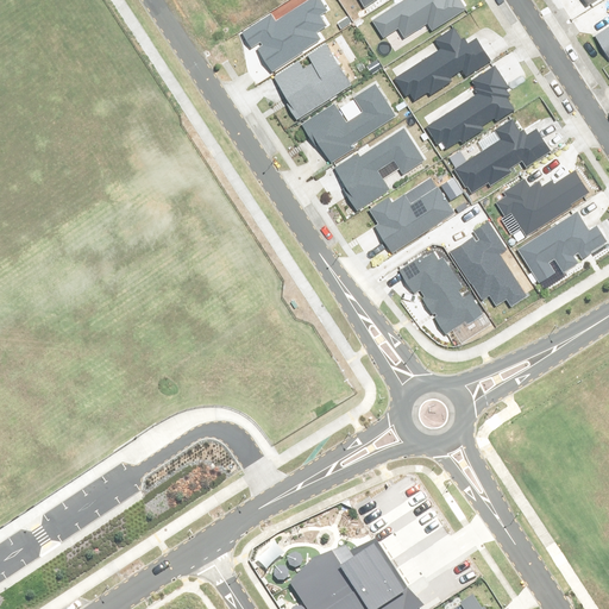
[(270,14),(243,33),(269,71),(318,38),(314,33),(325,26),(318,14),(325,10),(318,0),(309,0),(276,23),(270,14)]
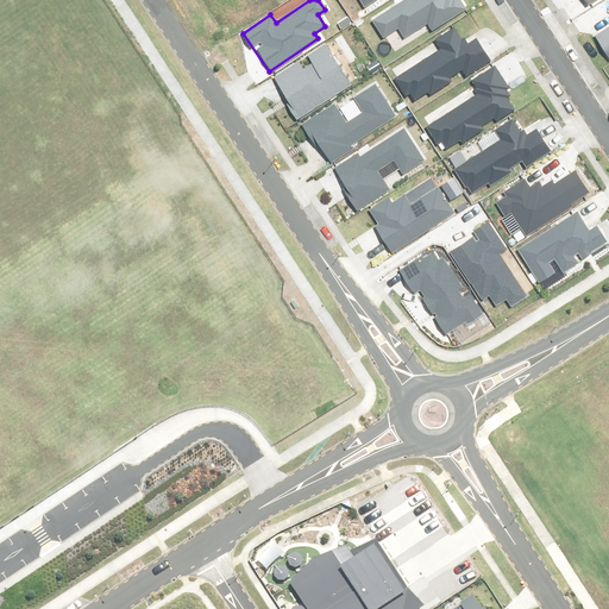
[(401,0),(372,20),(384,38),(400,27),(406,36),(429,20),(434,29),(464,8),(458,0),(401,0)]
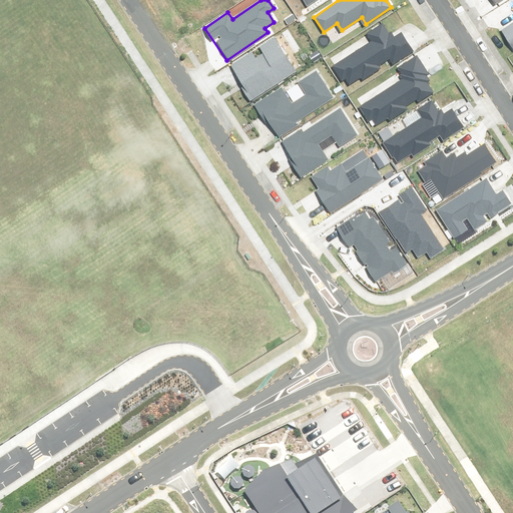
[(512,21),(501,29),(512,46),(512,21)]
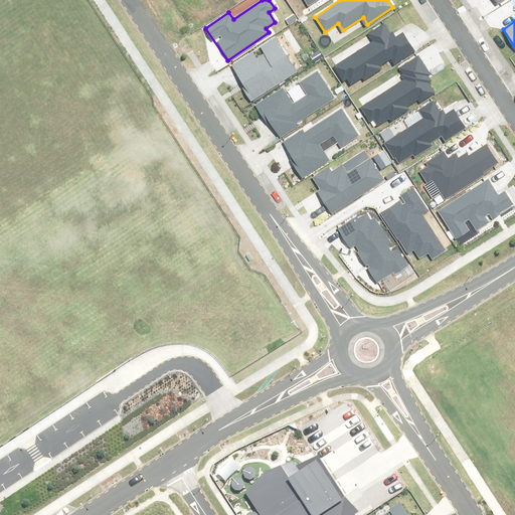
[(350,89),(363,79),(365,83),(380,72),(378,69),(394,59),(396,62),(414,51),(403,34),(394,39),(384,24),(369,34),(374,41),(335,66),(350,89)]
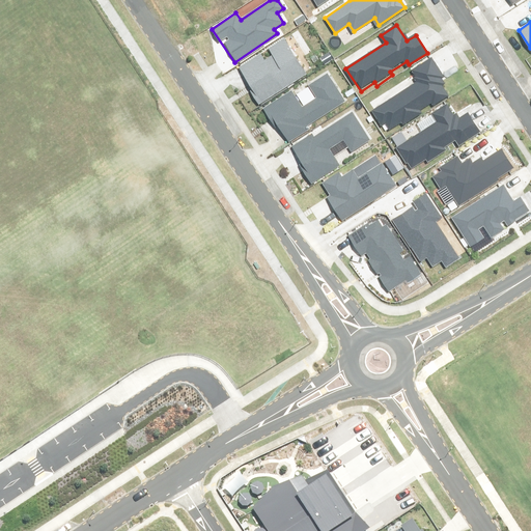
[(281,38),(240,66),(256,91),(252,93),(259,105),(305,74),(281,38)]
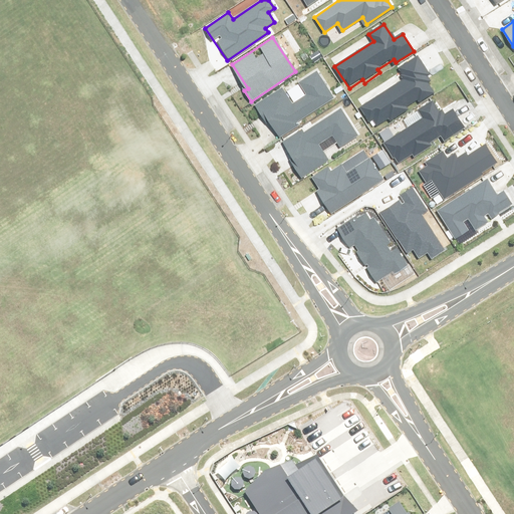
[(401,73),(405,80),(363,105),(366,110),(362,112),(370,125),(374,122),(378,129),(391,121),(392,123),(408,113),(405,110),(417,103),(419,106),(436,96),(427,81),(430,79),(427,75),(429,74),(418,55),(401,66),(404,71),(401,73)]
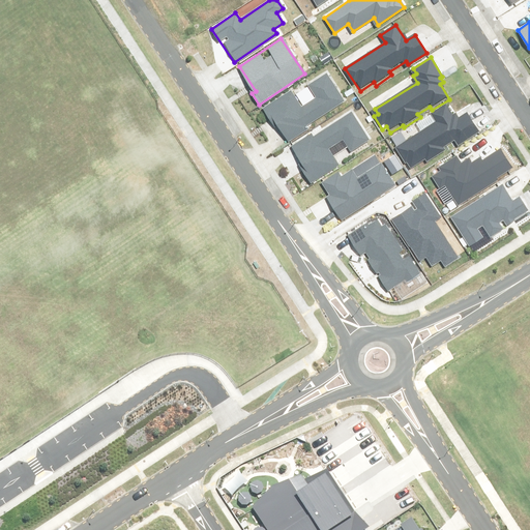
[(289,90),(263,108),(269,118),(273,115),(288,137),(343,99),(325,75),(293,96),(289,90)]
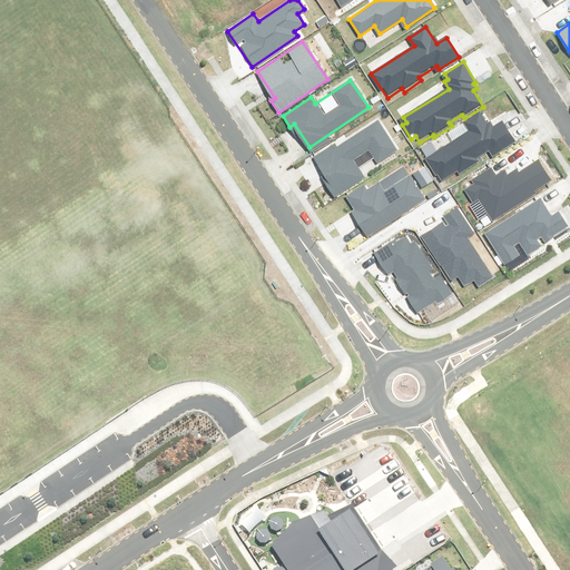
[(469,129),(426,158),(441,179),(458,168),(460,170),(489,150),(492,156),(513,143),(501,125),(492,130),(480,112),(464,123),(469,129)]
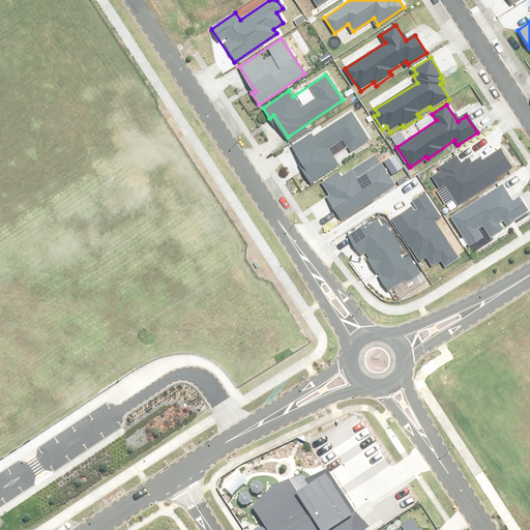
[(310,135),(291,147),(306,169),(302,172),(310,182),(339,163),(329,149),(343,140),(351,150),(369,139),(350,112),(312,138),(310,135)]
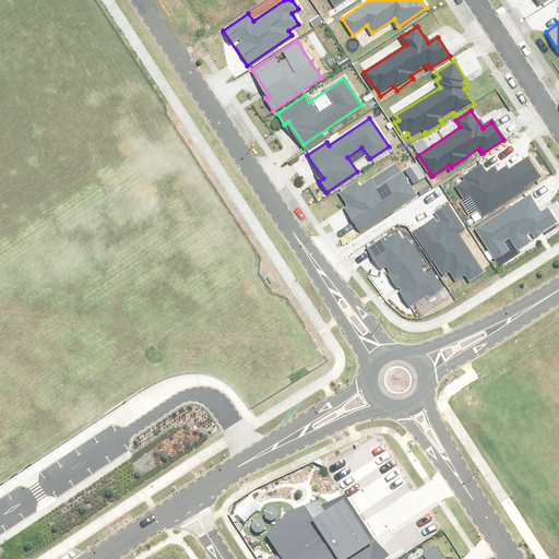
[(527,156),(509,169),(507,166),(498,171),(495,167),(488,171),(483,165),(463,177),(466,181),(455,188),(464,202),(471,199),(483,217),(543,179),(527,156)]
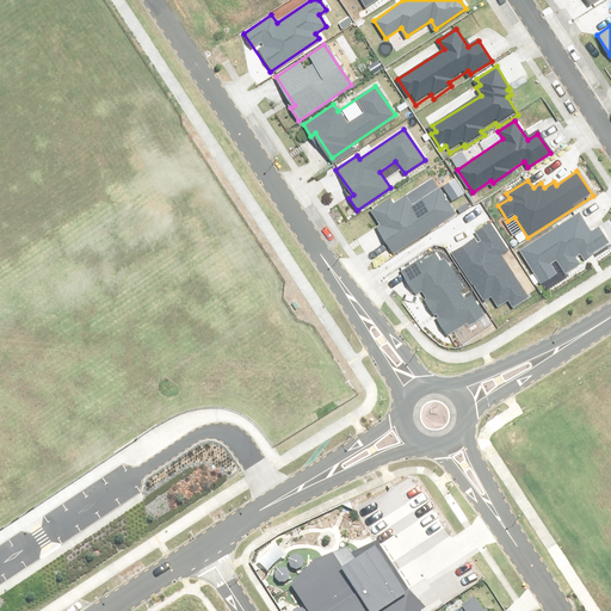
[(454,177),(442,185),(452,199),(464,192),(454,177)]
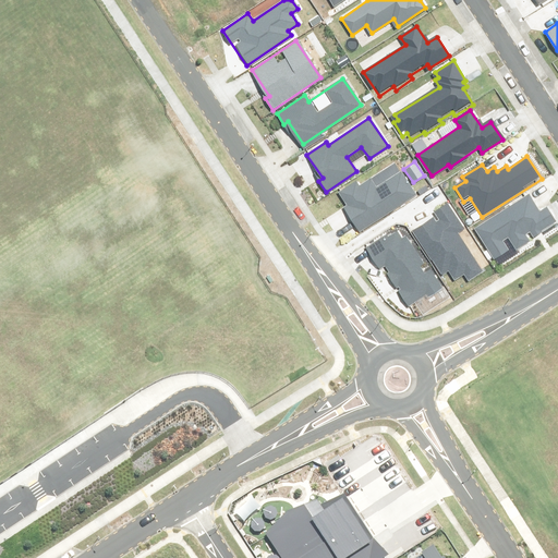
[(416,195),(401,172),(377,189),(371,180),(361,186),(358,182),(340,194),(348,206),(346,208),(361,232),(416,195)]
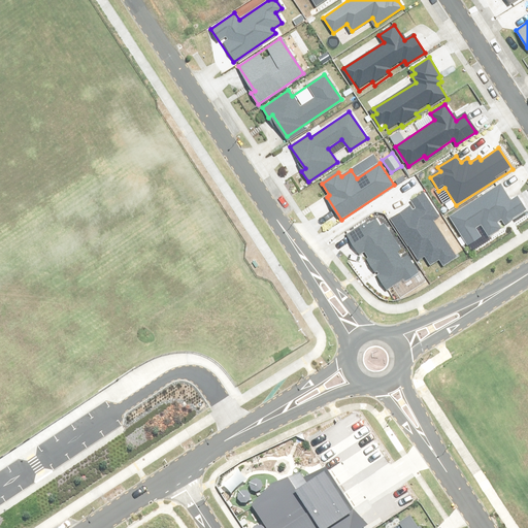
[(510,201),(501,186),(451,216),(469,246),(501,227),(497,221),(502,219),(505,223),(526,210),(518,196),(510,201)]
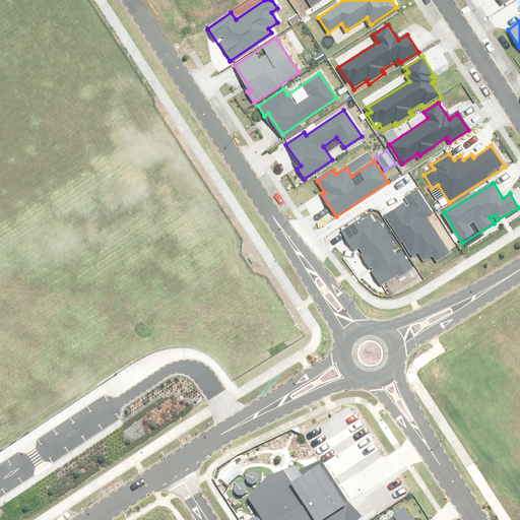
[(431,213),(415,189),(403,197),(406,203),(387,214),(411,256),(417,253),(423,263),(433,257),(435,259),(446,252),(425,216),(431,213)]
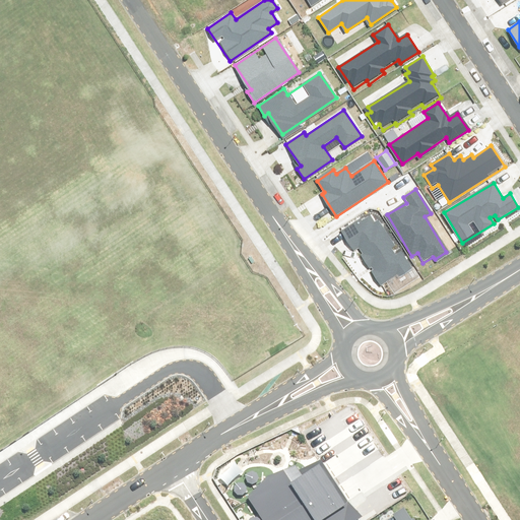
[(360,231),(346,239),(353,251),(358,248),(380,284),(410,267),(400,250),(396,253),(378,222),(375,223),(369,213),(353,222),(360,231)]
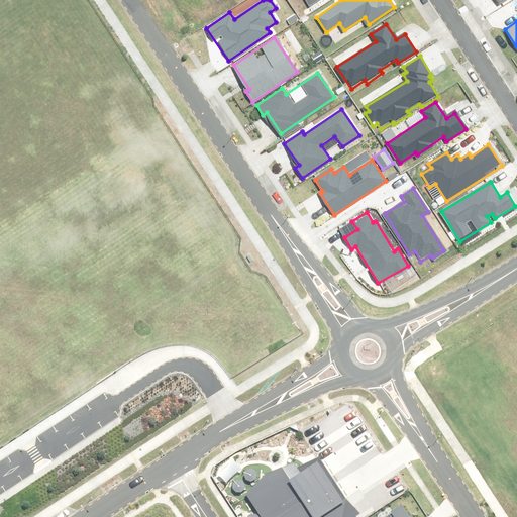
[(266,473),(245,494),(260,516),(354,516),(359,513),(345,498),(319,456),(297,467),(294,462),(266,473)]
